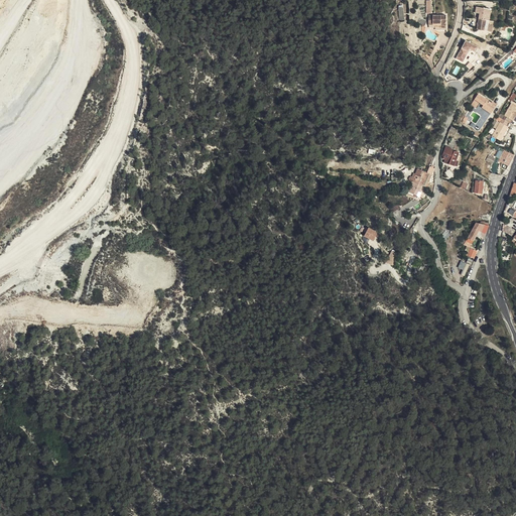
[(477,16),(489,18),(491,6),(476,4),(475,9),(478,10),(477,16)]
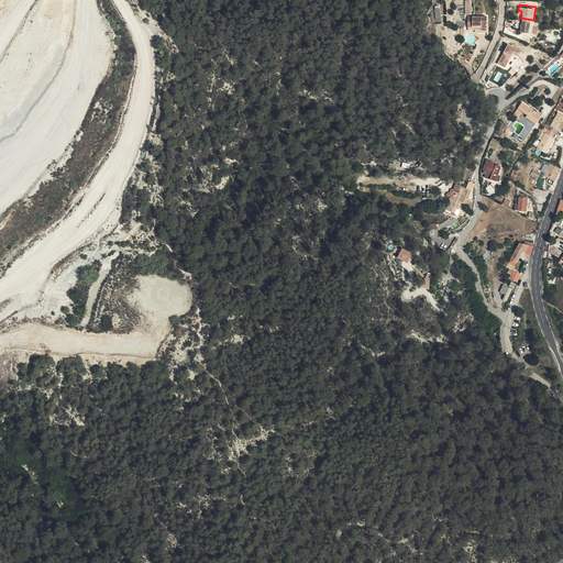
[(478,25),(473,25),(473,28),(476,30),(484,30),(484,25),(485,25),(485,12),(466,12),(466,22),(471,22),(471,21),(473,21),(473,22),(478,22),(478,25)]
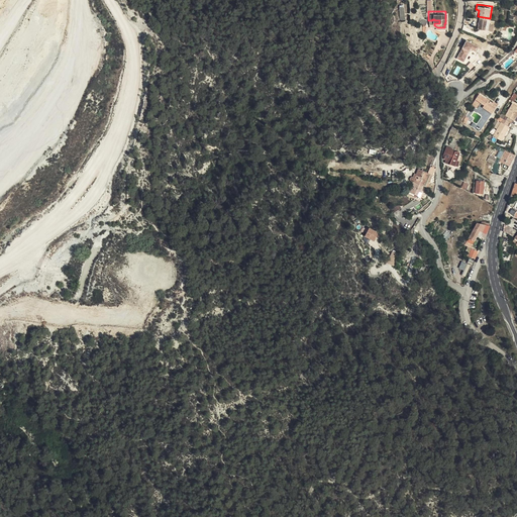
[(489,21),(490,18),(478,16),(476,26),(492,29),(494,22),(489,21)]
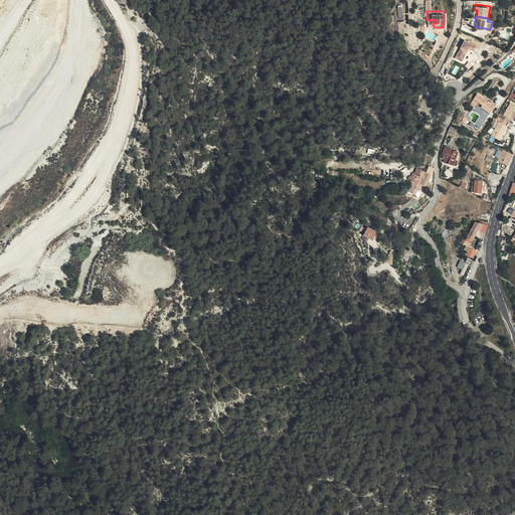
[(465,40),(456,58),(463,62),(468,51),(472,50),(475,52),(478,46),(465,40)]
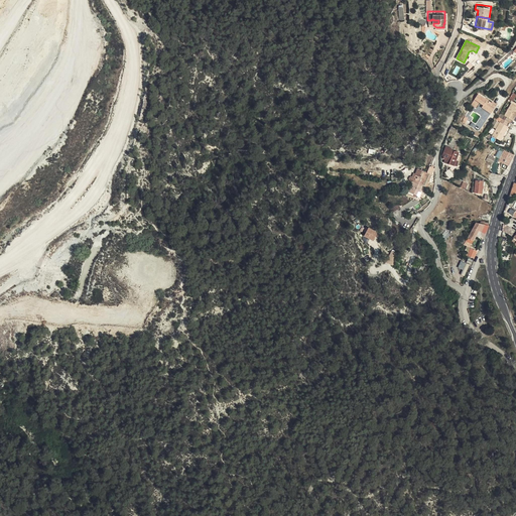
[(498,104),(494,101),(493,102),(479,94),(473,104),(478,107),(481,102),(485,104),(484,107),(493,112),(498,104)]
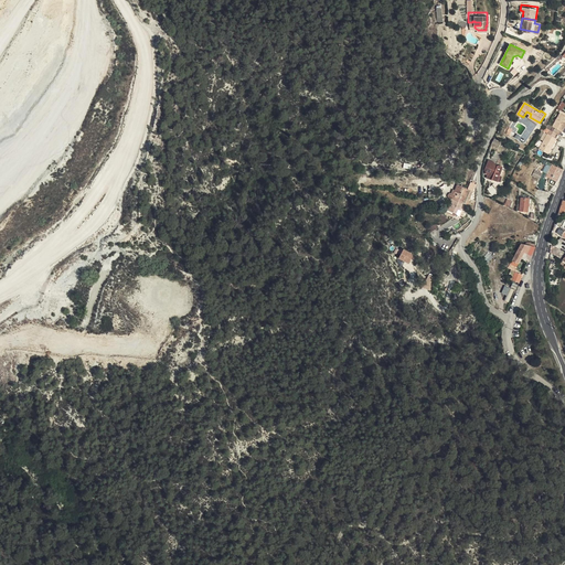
[(563,130),(564,125),(564,113),(561,110),(552,125),(563,130)]
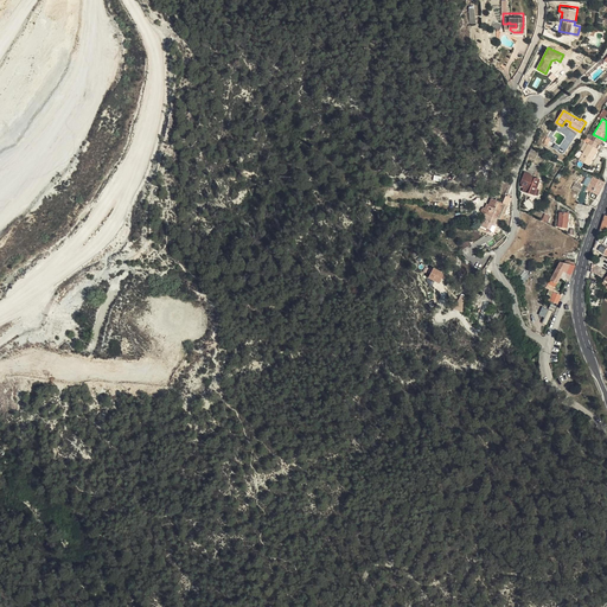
[(588,139),(586,142),(576,159),(586,164),(592,153),(595,155),(598,149),(594,147),(596,142),(588,139)]
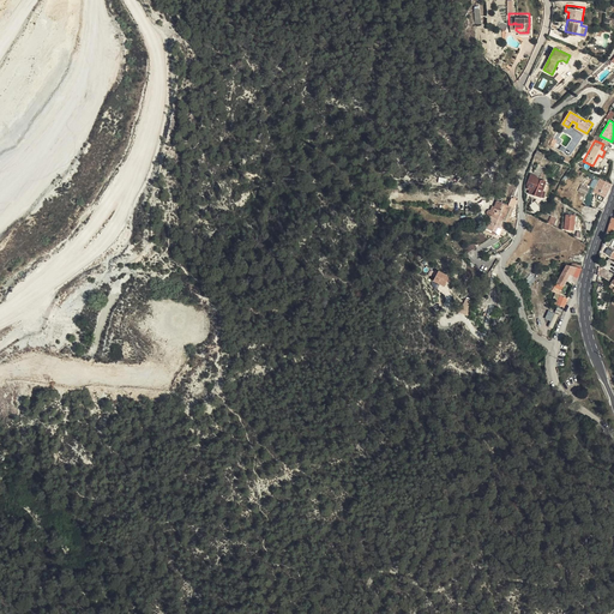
[(528,186),(529,187),(530,185),(533,186),(531,188),(530,191),(536,193),(535,197),(541,198),(542,196),(545,197),(548,186),(546,185),(546,182),(536,179),(537,175),(530,173),(527,184),(528,185),(528,186)]
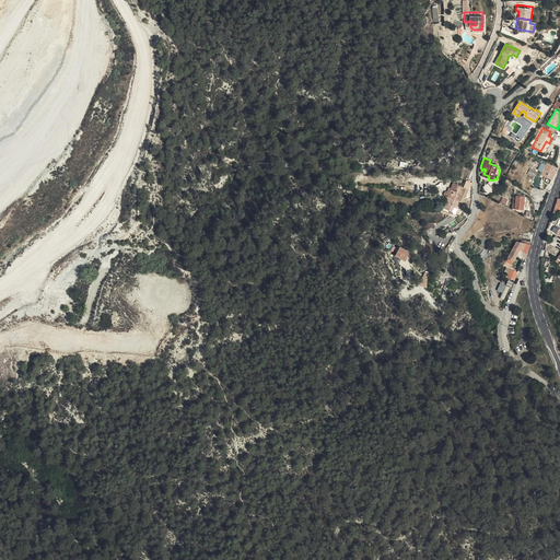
[(544,183),(549,186),(558,167),(547,163),(540,176),(545,178),(544,183)]
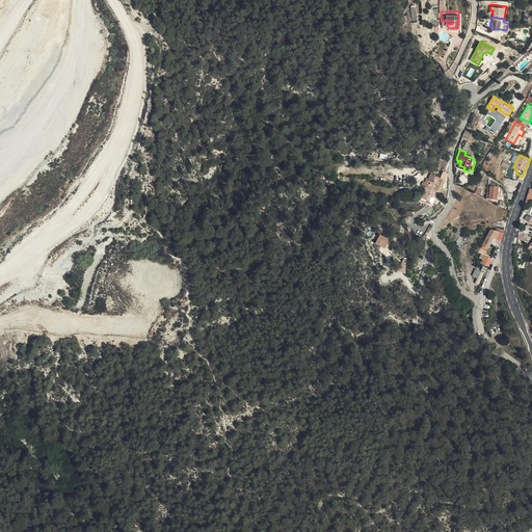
[(429,178),(427,182),(427,183),(425,186),(435,191),(440,184),(442,179),(431,174),(429,178)]
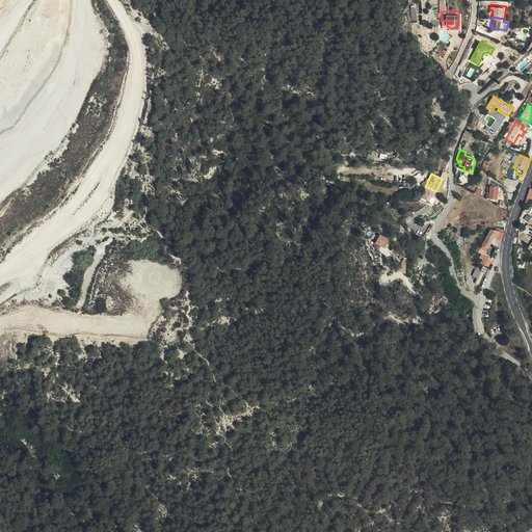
[(458,178),(463,185),(469,182),(462,175),(458,178)]
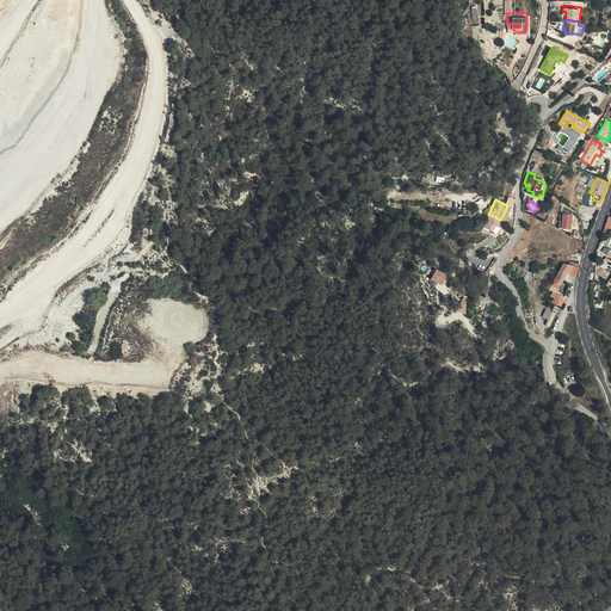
[(488,215),(482,227),(495,233),(497,227),(500,220),(488,214),(488,215)]
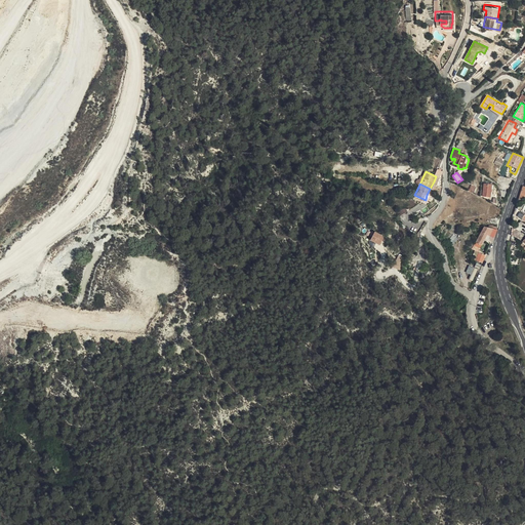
[(482,188),(481,195),(489,197),(492,185),(485,184),(484,188),(482,188)]
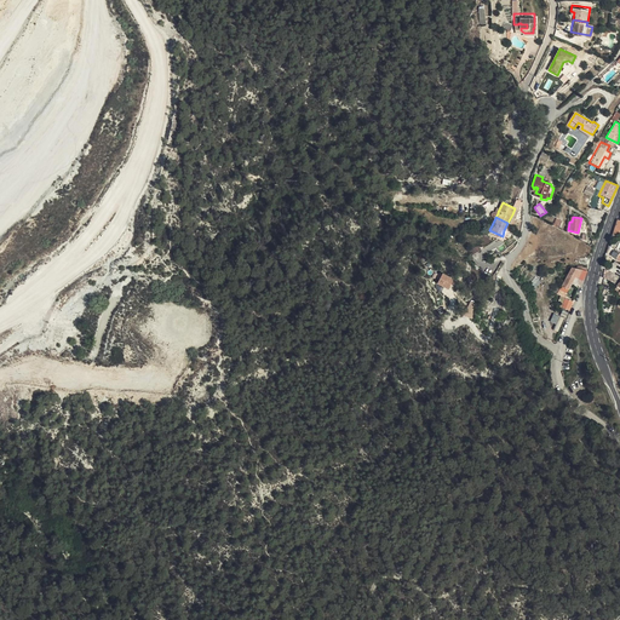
[(512,237),(504,244),(506,250),(516,242),(512,237)]
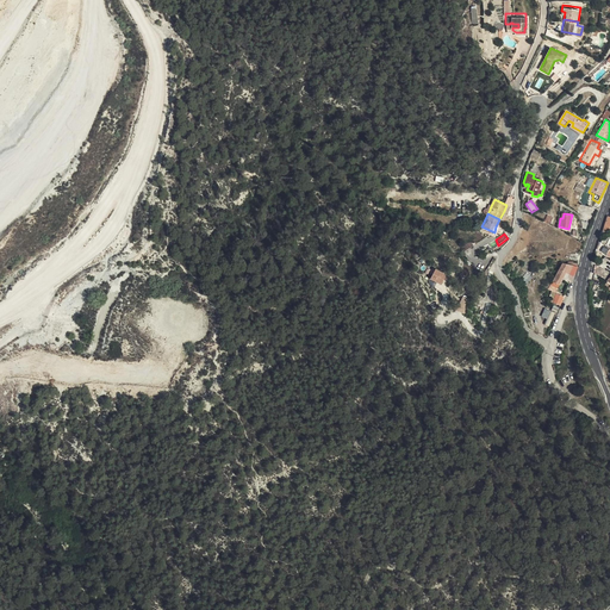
[(567,255),(571,257),(577,260),(579,254),(570,249),(567,255)]
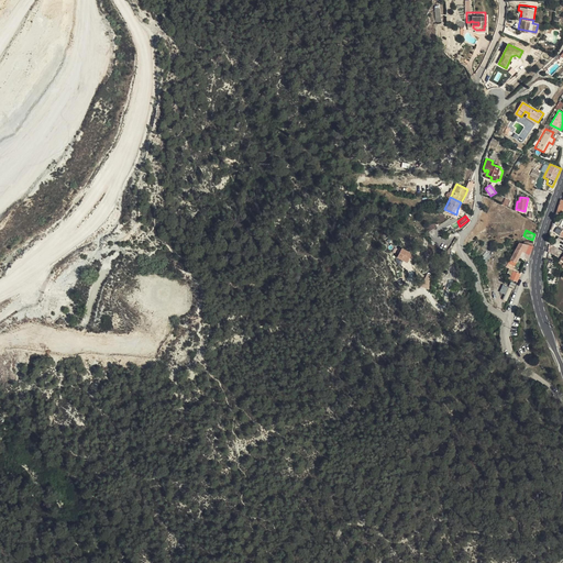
[(522,251),(528,254),(532,246),(520,242),(512,255),(518,258),(522,251)]
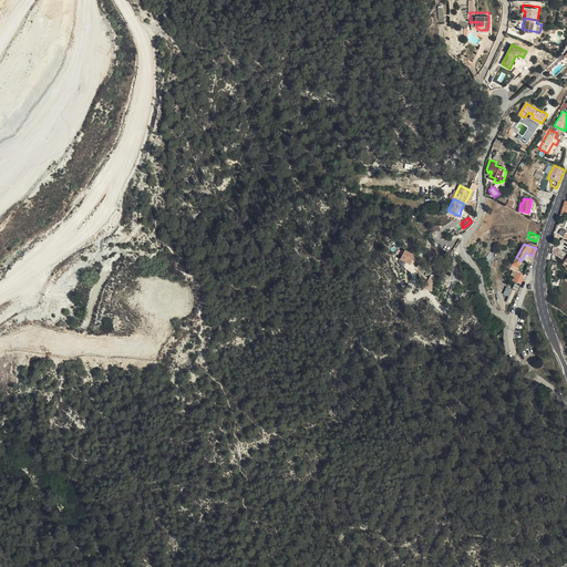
[(553,246),(553,253),(560,258),(563,251),(553,246)]
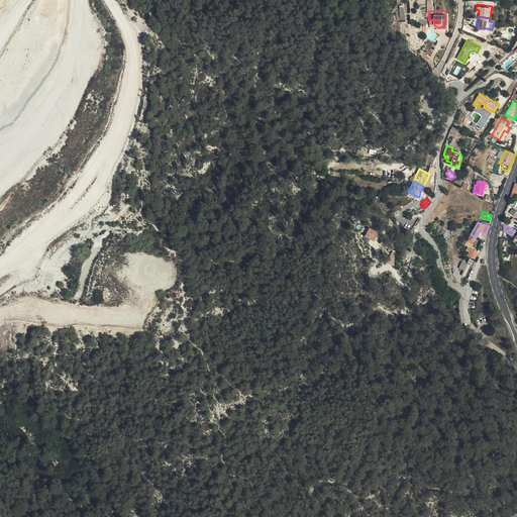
[(367,226),(362,234),(367,237),(371,239),(376,231),(367,226)]
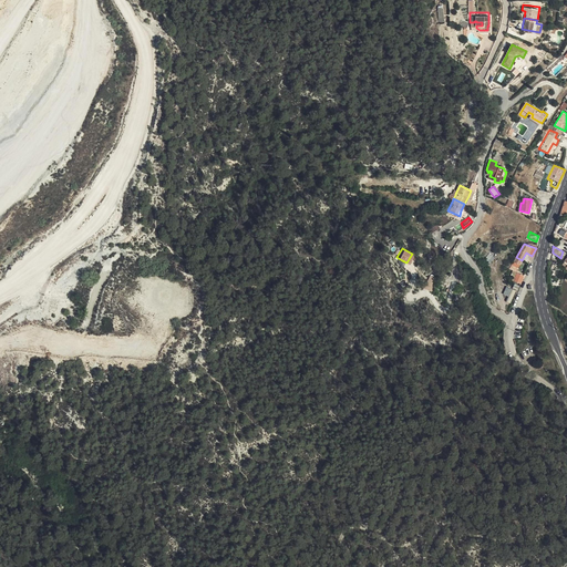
[(517,267),(522,260),(516,257),(513,265),(517,267)]
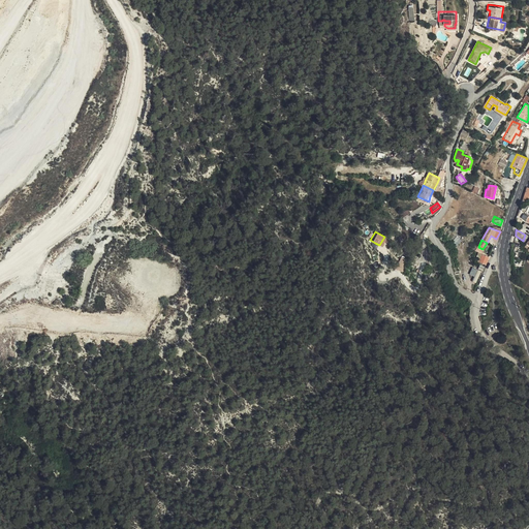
[(479,261),(485,265),(488,257),(483,254),(479,261)]
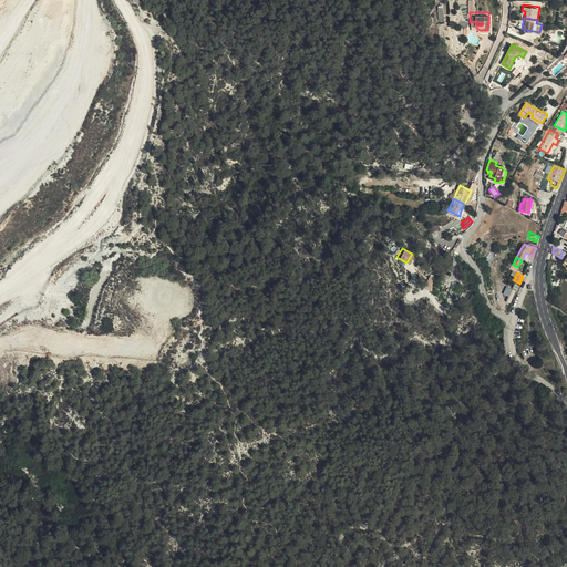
[(432,291),(436,280),(430,277),(424,288),(432,291)]
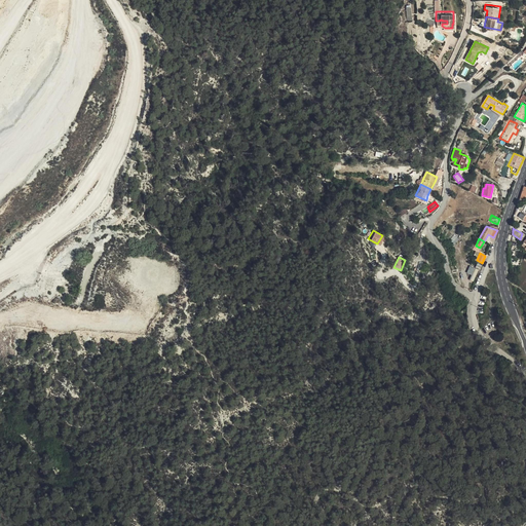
[(473,280),(478,269),(474,267),(468,279),(473,280)]
